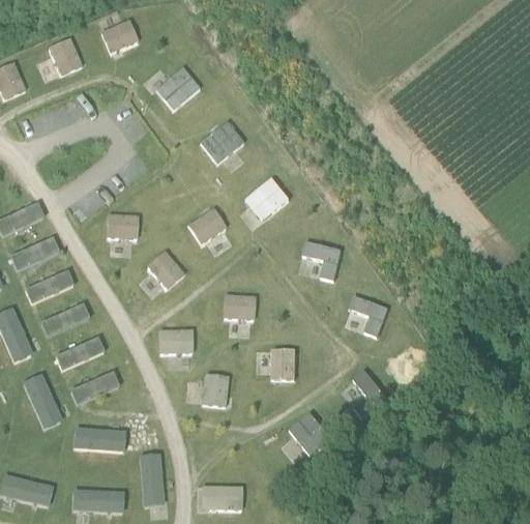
[(138,42),(127,20),(101,31),(111,54),(138,42)]
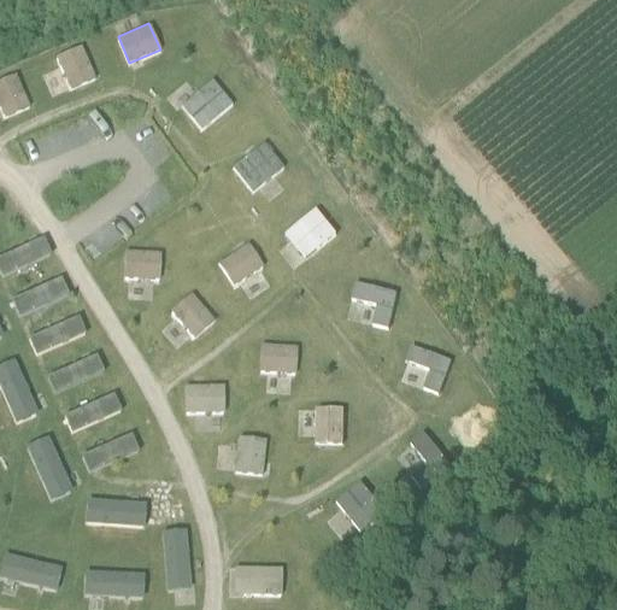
[(95,76),(82,45),(56,57),(70,88),(95,76)]
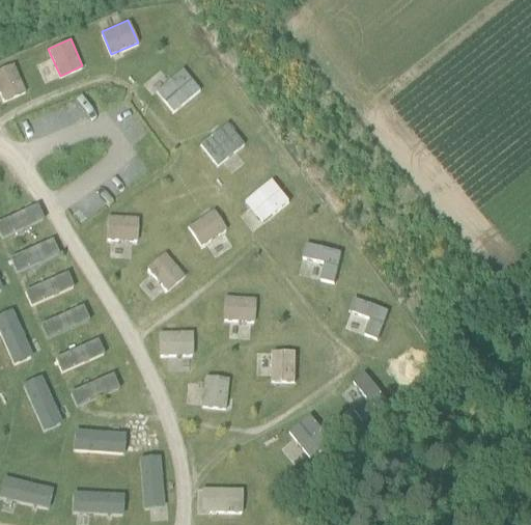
[(25,90),(14,63),(0,68),(0,93),(2,100),(25,90)]
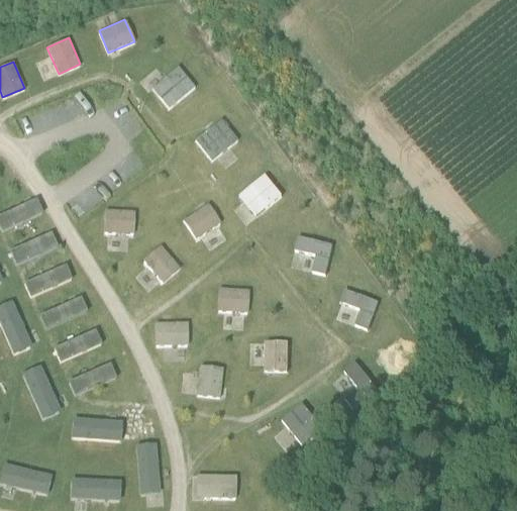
[(168,107),(194,86),(177,66),(151,87),(168,107)]
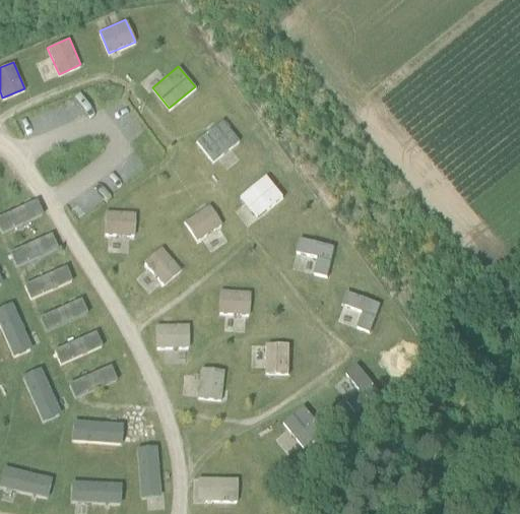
[(212,161),(239,139),(222,118),(195,139),(212,161)]
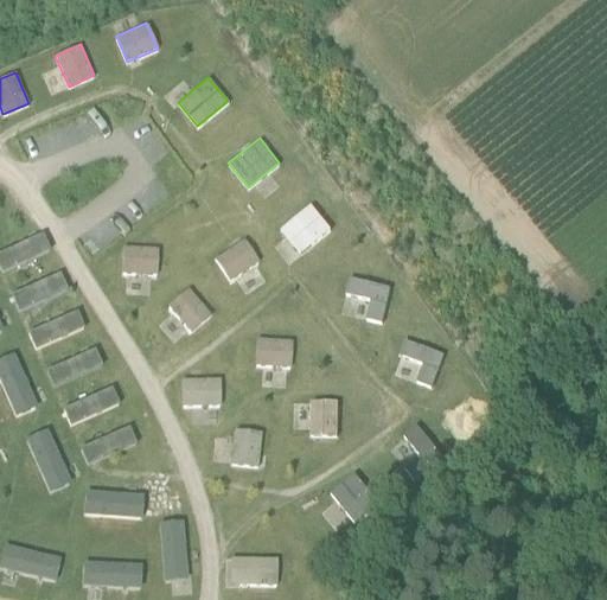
[(302,251),(332,227),(312,203),(282,227),(302,251)]
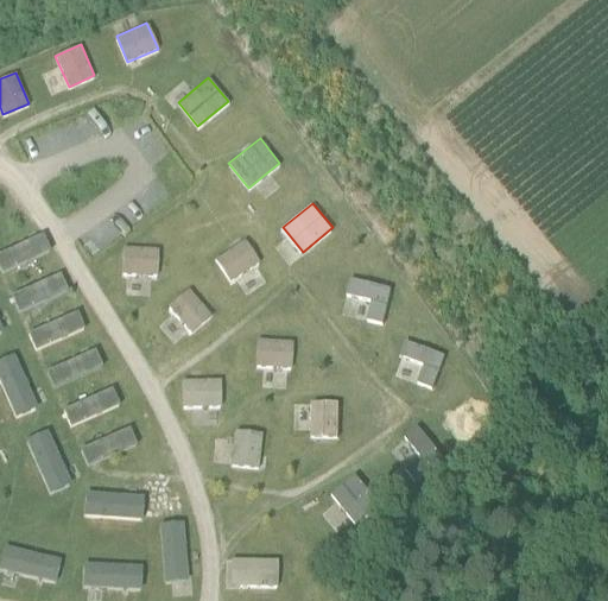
[(229,278),(258,260),(244,236),(215,255),(229,278)]
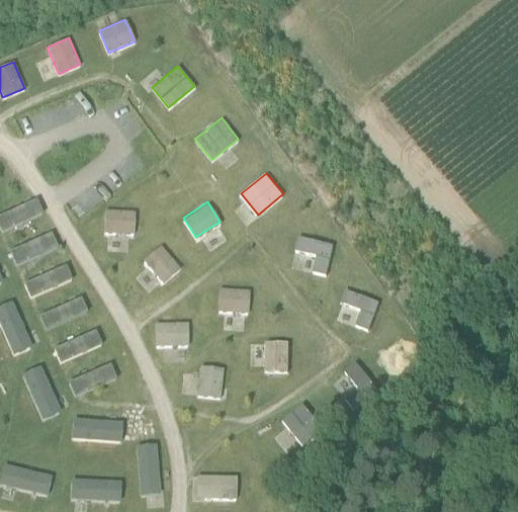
[(134,233),(135,209),(105,207),(104,232),(134,233)]
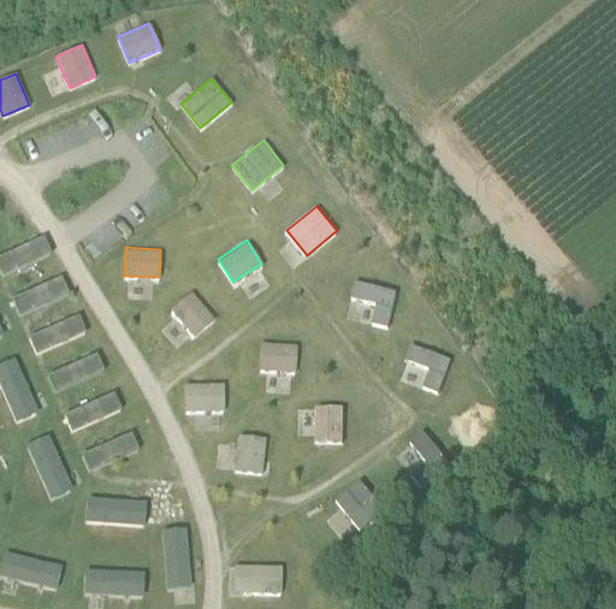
[(389,325),(397,289),(354,278),(350,295),(377,301),(372,321),(389,325)]
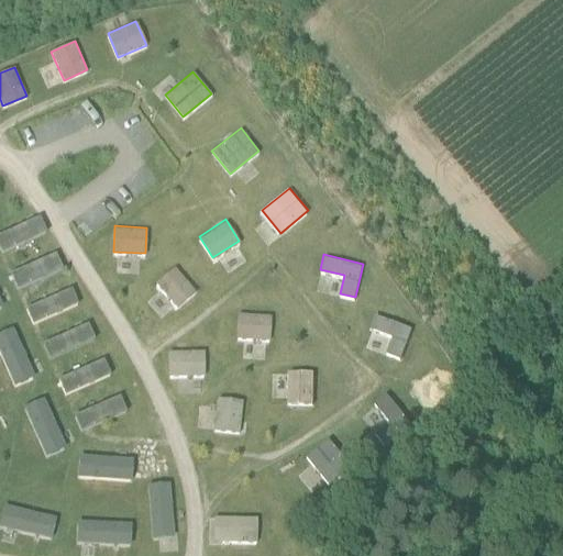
[(196,290),(175,266),(156,282),(176,307),(196,290)]
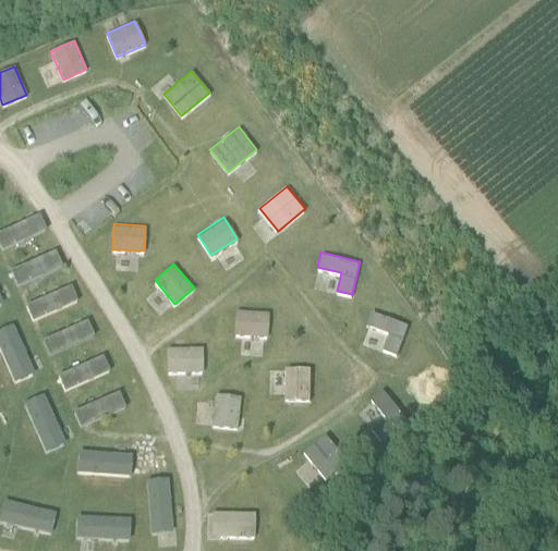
[(0,358),(13,390),(47,375),(17,308),(0,316),(0,358)]
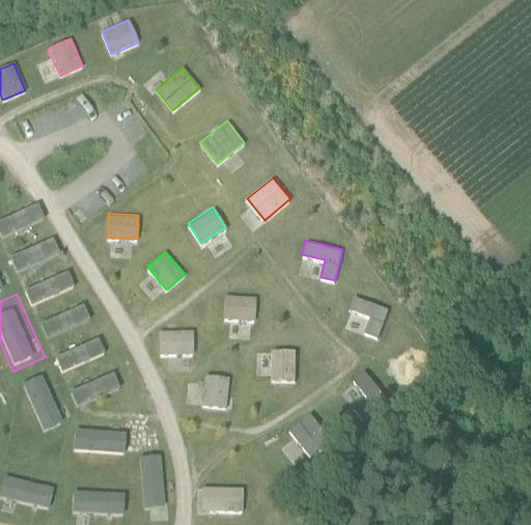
[(379,337),(389,306),(354,294),(348,307),(370,315),(364,332),(379,337)]
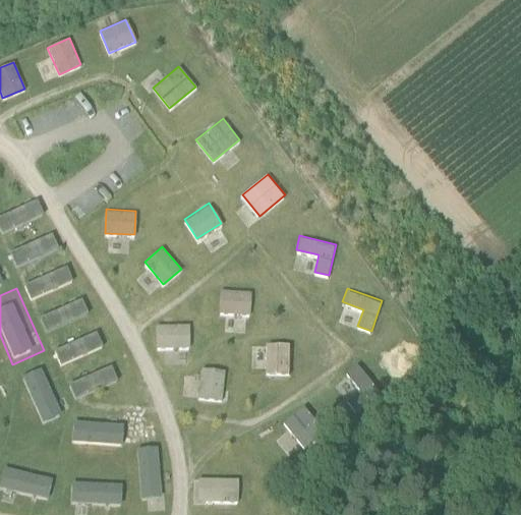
[(248,313),(250,290),(221,289),(219,312),(248,313)]
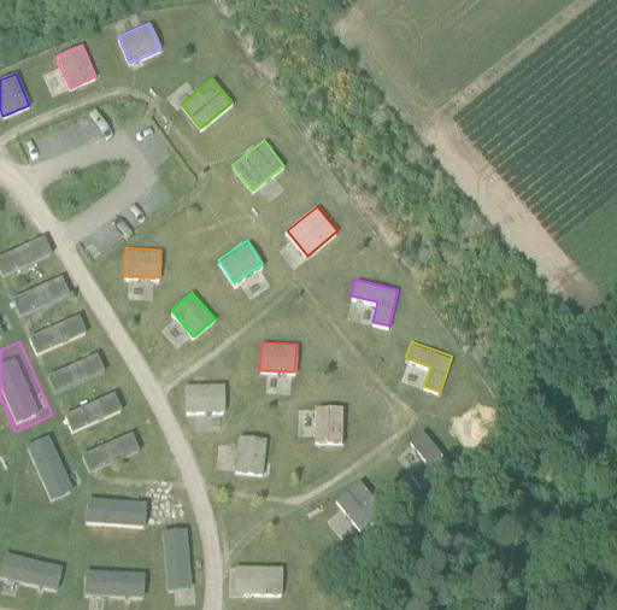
[(422,381),(428,367),(409,358),(403,374),(422,381)]
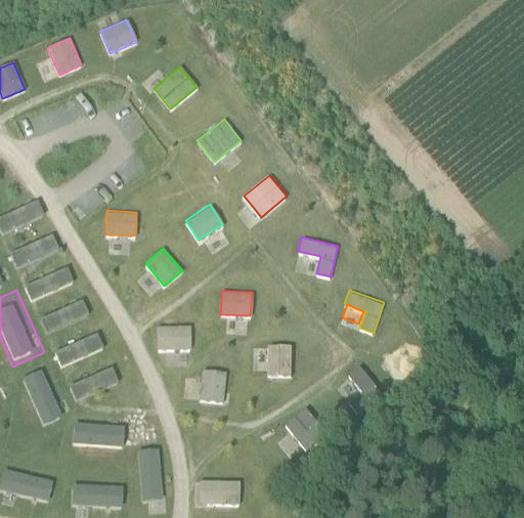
[(189,348),(188,325),(157,326),(158,349),(189,348)]
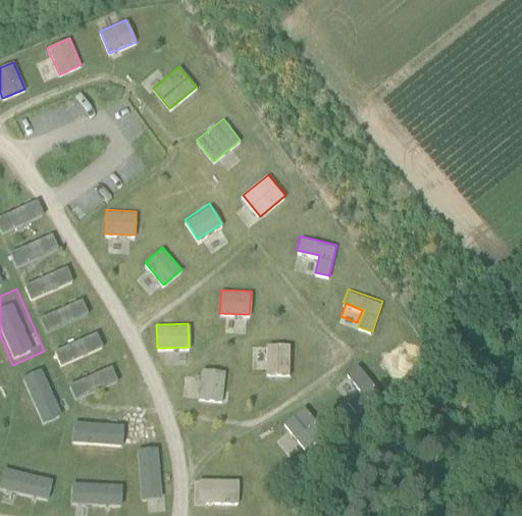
[(291,372),(291,343),(267,343),(267,372),(291,372)]
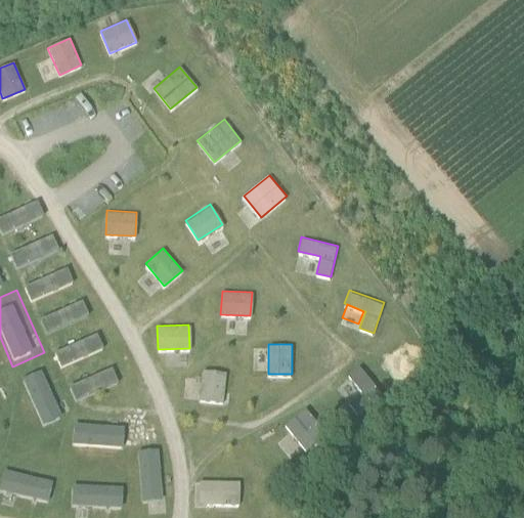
[(14,370),(42,432),(66,421),(72,413),(46,355),(14,370)]
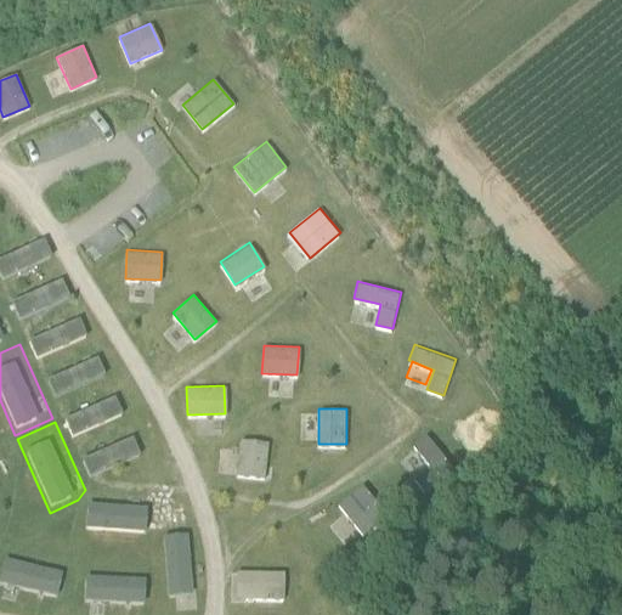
[(425,490),(457,467),(427,429),(413,440),(433,463),(416,477),(425,490)]
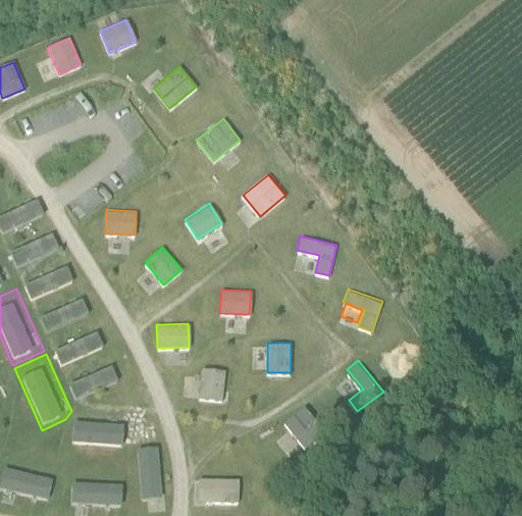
[(221,400),(224,370),(201,368),(198,397),(221,400)]
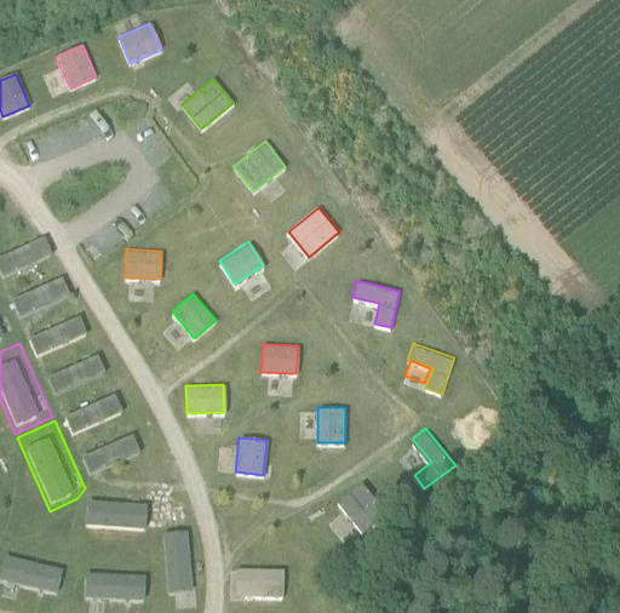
[(389,511),(363,480),(338,500),(363,532),(389,511)]
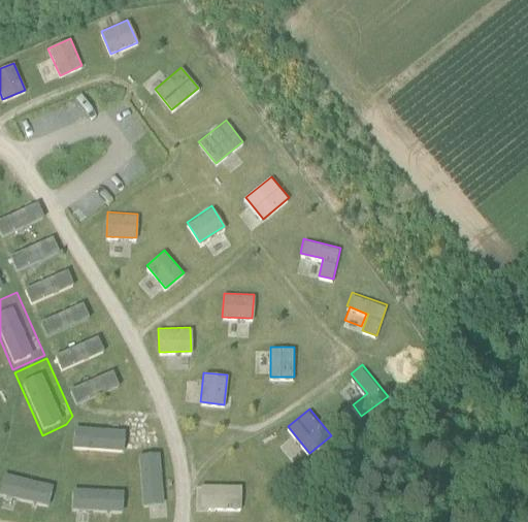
[(133,419),(72,416),(66,424),(65,450),(130,454),(133,419)]
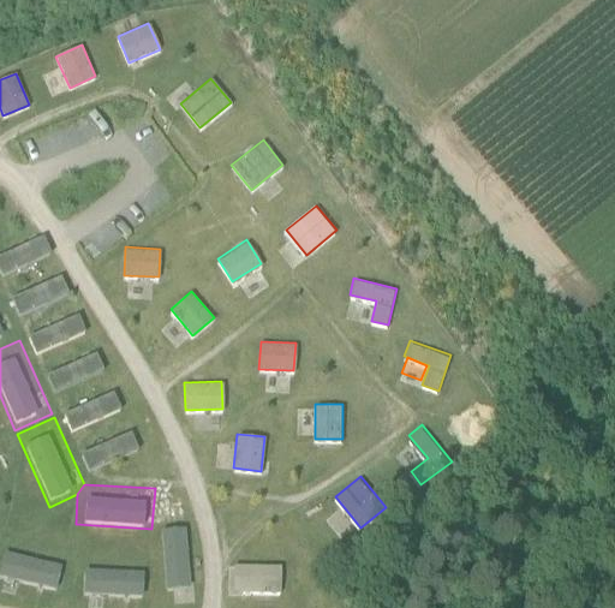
[(160,601),(201,598),(193,518),(154,522),(160,601)]
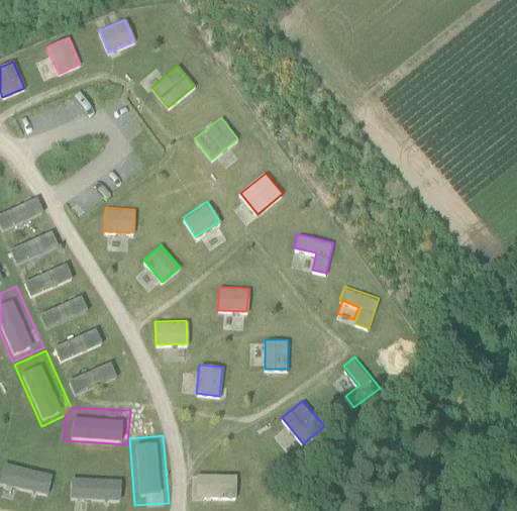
[(0,457),(0,493),(52,505),(60,472),(0,457)]
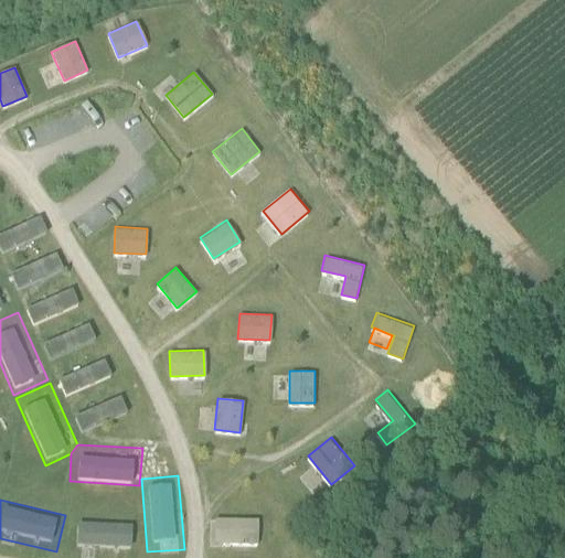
[(70,516),(67,553),(138,556),(139,518),(70,516)]
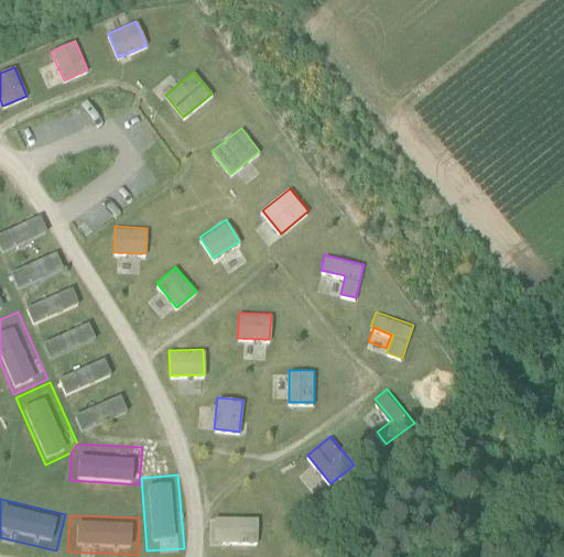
[(257,542),(257,516),(223,515),(223,541),(257,542)]
